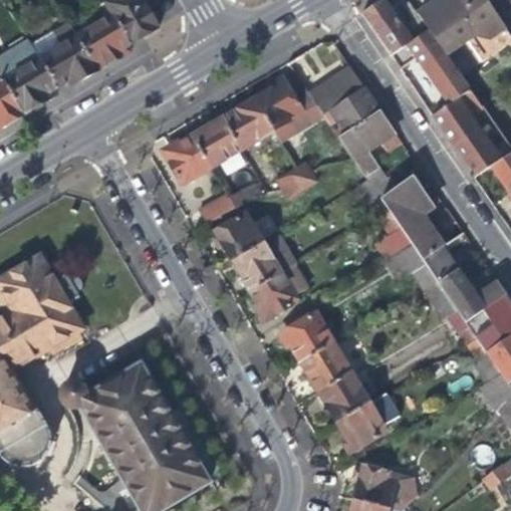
[(128,44),(131,42),(105,0),(102,0),(96,3),(104,19),(78,34),(99,68),(115,59),(131,50),(128,44)]
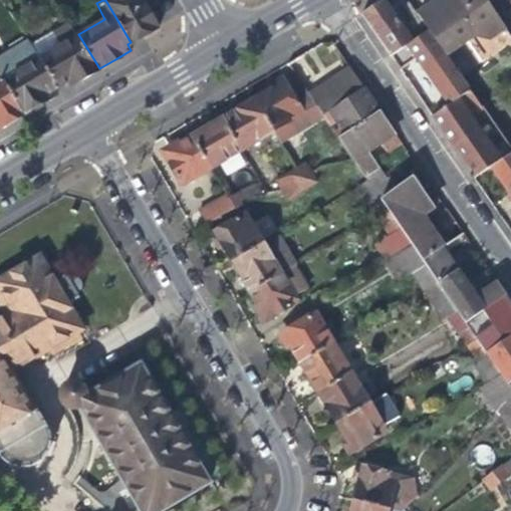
[(105,0),(131,42),(145,34),(159,25),(144,0),(105,0)]
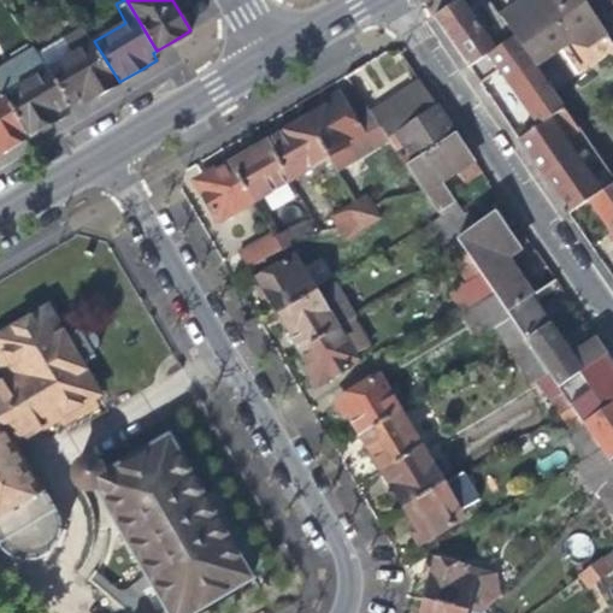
[(502,16),(490,0),(471,0),(465,4),(463,0),(458,0),(435,15),(454,42),(470,65),(491,49),(514,34),(502,16)]
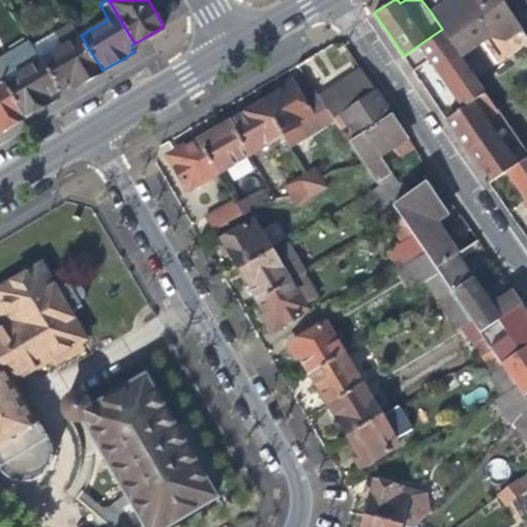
[(451,0),(432,13),(442,29),(465,62),(523,23),(506,0),(451,0)]
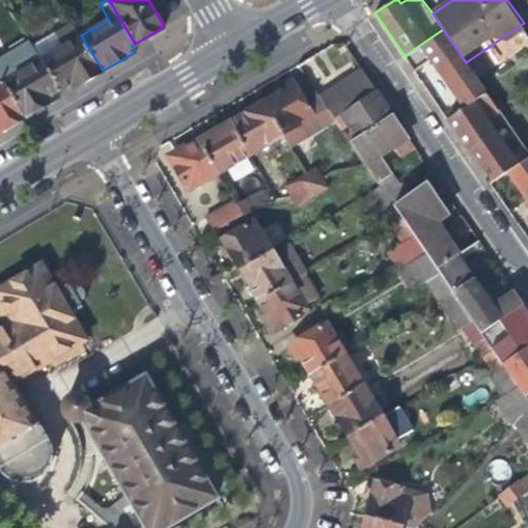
[(72,20),(33,44),(64,93),(82,83),(103,71),(81,35),(72,20)]
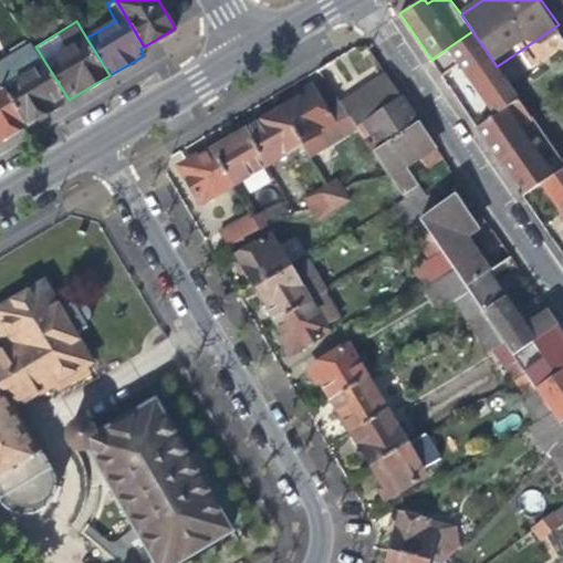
[(494,110),(502,111),(506,107),(520,97),(497,66),(472,31),(451,45),(431,60),(441,74),(461,61),(494,110)]
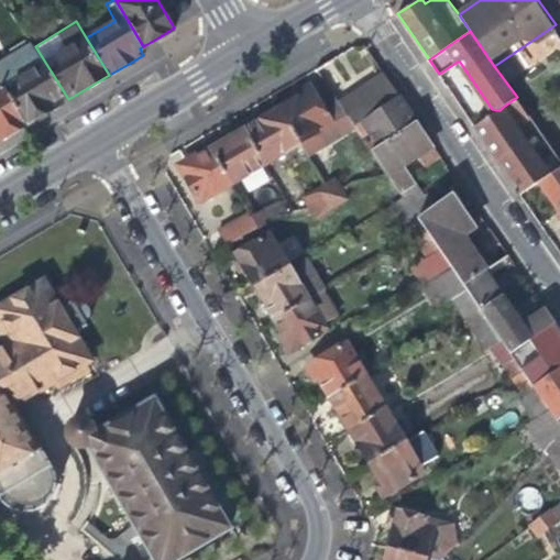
[(0,59),(0,77),(4,85),(28,123),(50,110),(68,99),(35,46),(32,43),(0,59)]
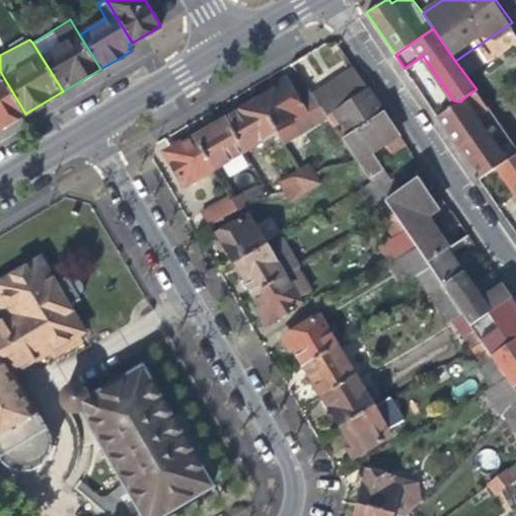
[(354,65),(313,93),(326,113),(334,123),(340,119),(347,130),(341,134),(345,138),(384,109),(369,87),(354,65)]
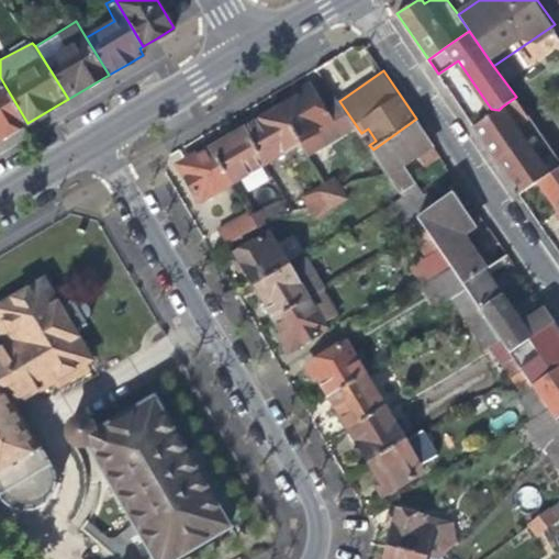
[(0,138),(9,134),(28,123),(4,85),(2,86),(0,81),(0,138)]
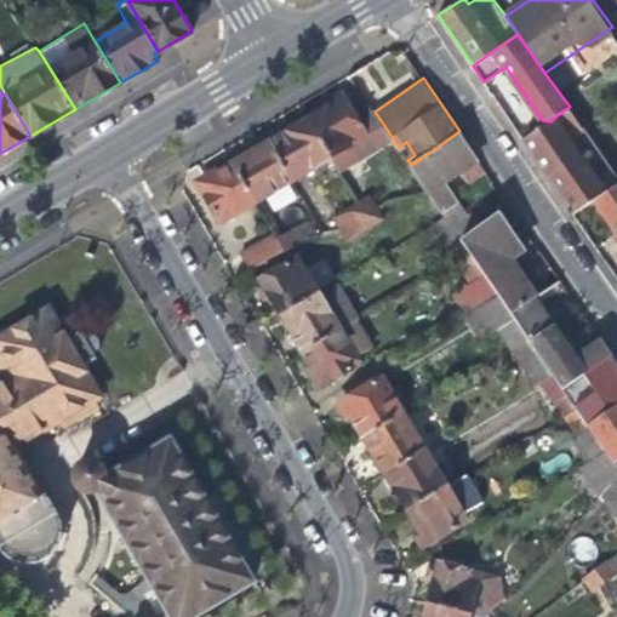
[(338,167),(390,135),(375,112),(369,103),(354,113),(346,97),(330,107),(309,119),(331,155),(338,167)]
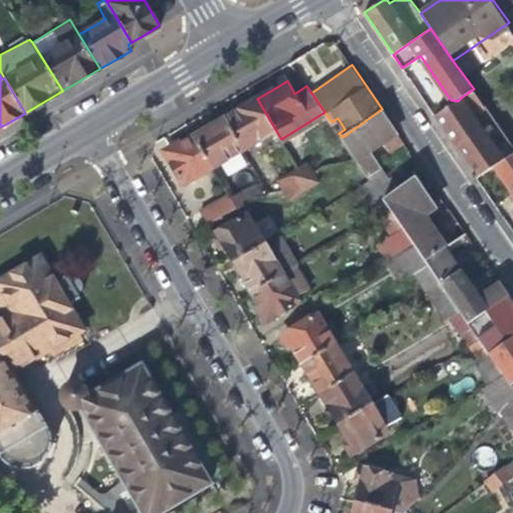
[(504,159),(461,98),(458,101),(435,117),(458,148),(477,176),(496,164),(504,159)]
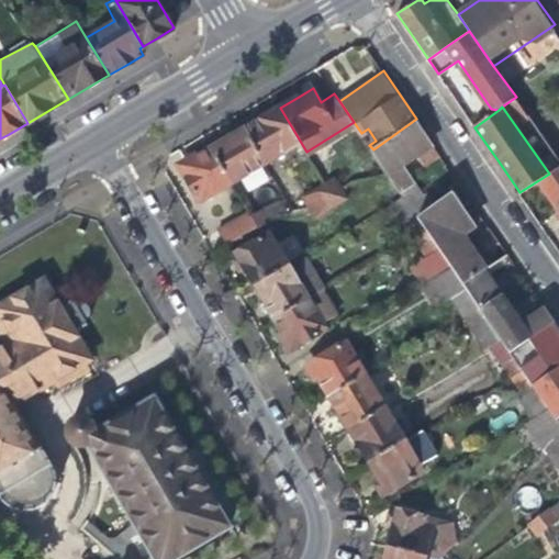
[(271,112),(263,118),(245,129),(265,161),(300,141),(280,108),(271,112)]
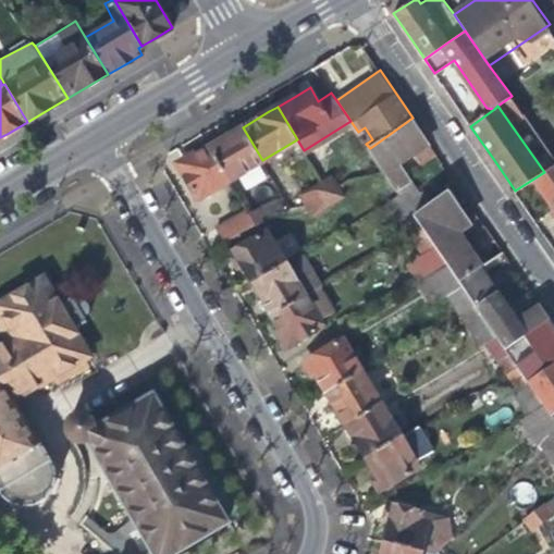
[(238,121),(243,127),(260,117),(257,111),(238,121)]
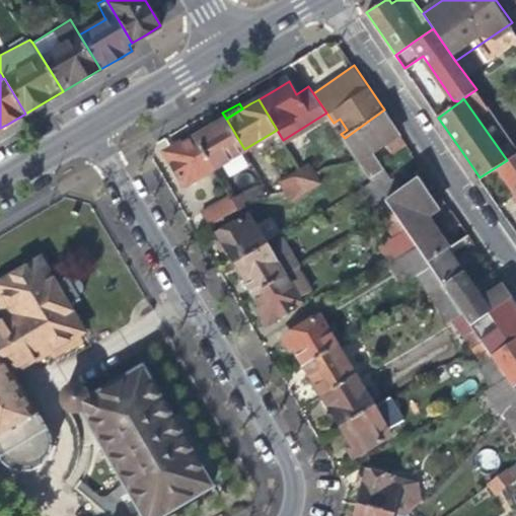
[(368,172),(376,166),(366,151),(398,129),(392,121),(384,109),(345,138),(356,155),(368,172)]
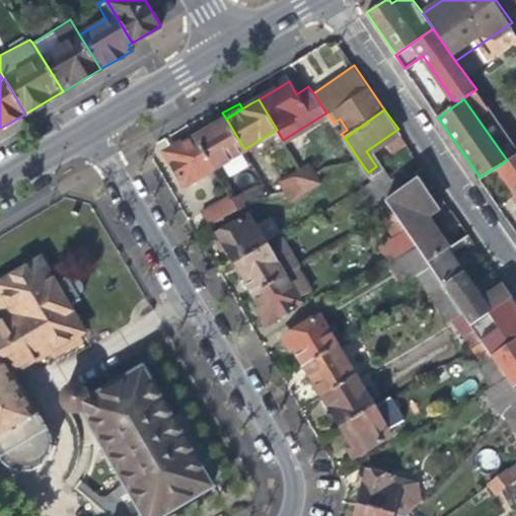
[(213,167),(244,149),(226,119),(211,128),(195,137),(213,167)]
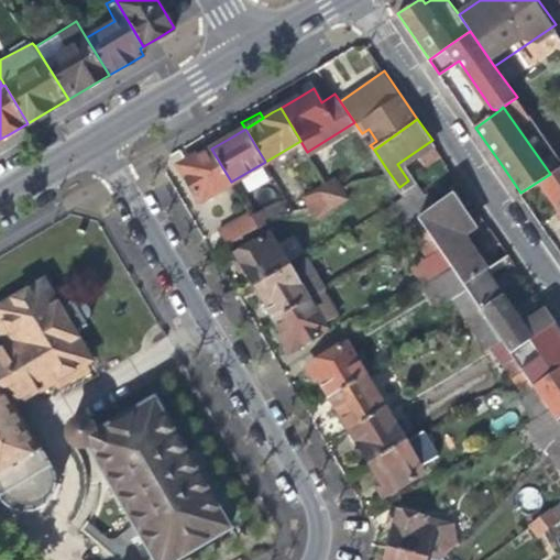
[(201,199),(231,182),(211,149),(197,157),(182,166),(201,199)]
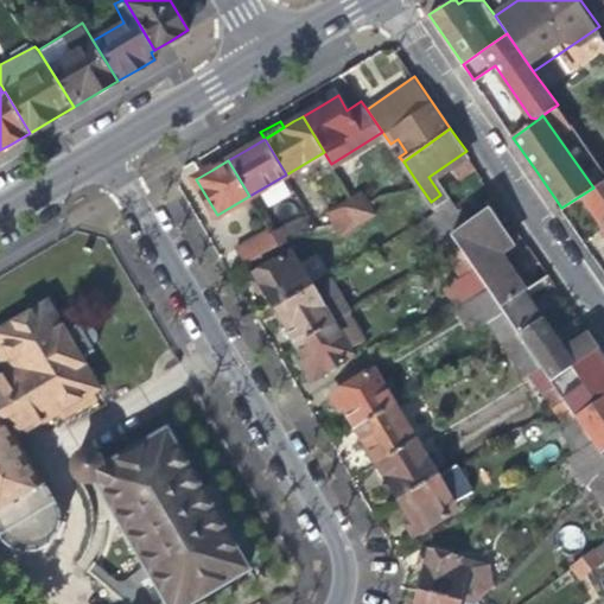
[(262,189),(271,203),(294,191),(286,177),(262,189)]
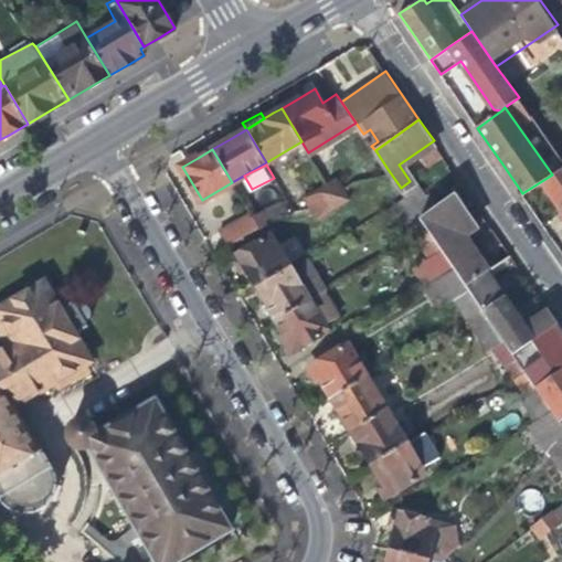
[(561,168),(552,175),(543,180),(560,204),(561,207),(561,168)]
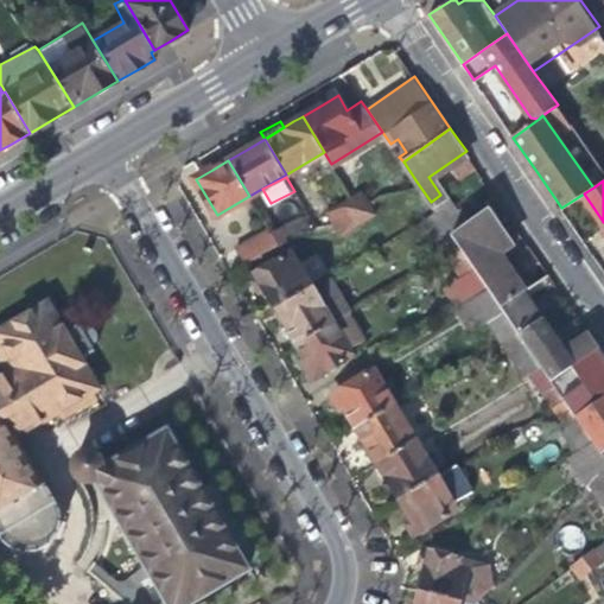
[(362,188),(350,195),(357,205),(368,199),(362,188)]
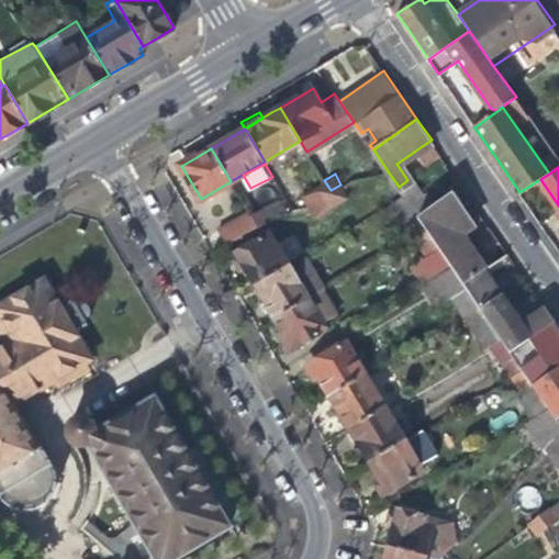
[(304,193),(310,202),(331,190),(324,180),(314,186),(314,188),(304,193)]
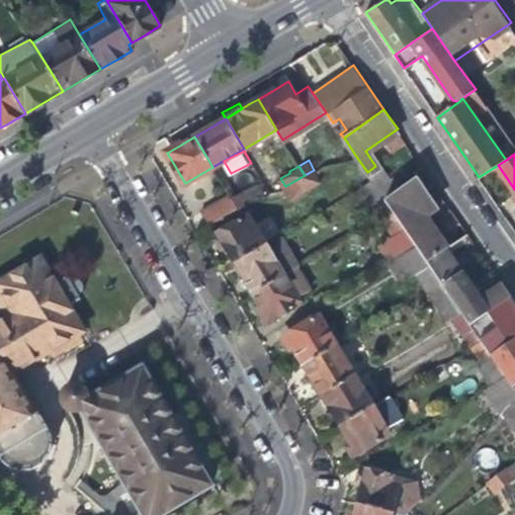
[(383,177),(375,166),(367,172),(370,177),(383,195),(398,187),(390,175),(383,177)]
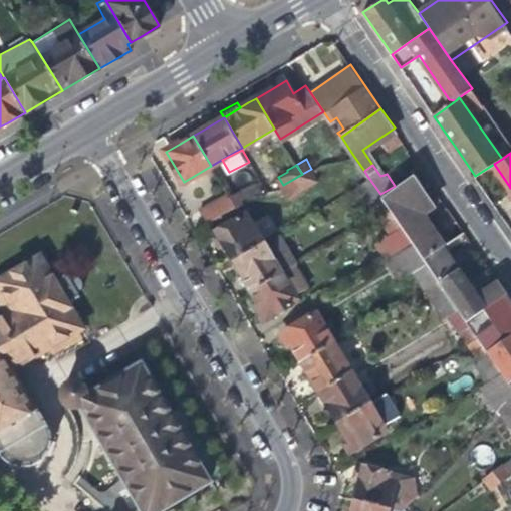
[(316,178),(311,169),(302,174),(283,185),(289,196),(309,184),(309,182),(316,178)]
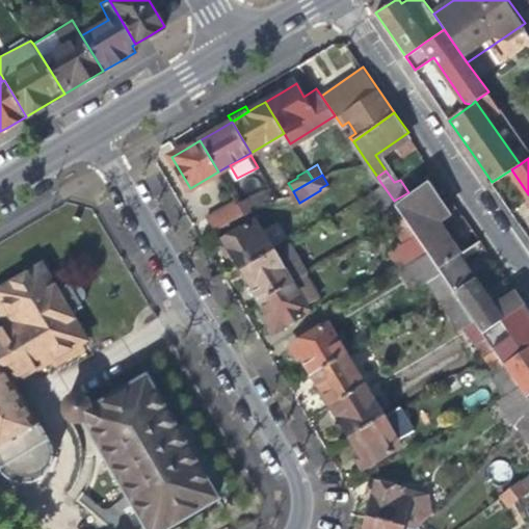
[(428,180),(408,192),(394,201),(401,212),(428,253),(438,266),(456,253),(460,250),(437,215),(448,208),(441,197),(428,180)]
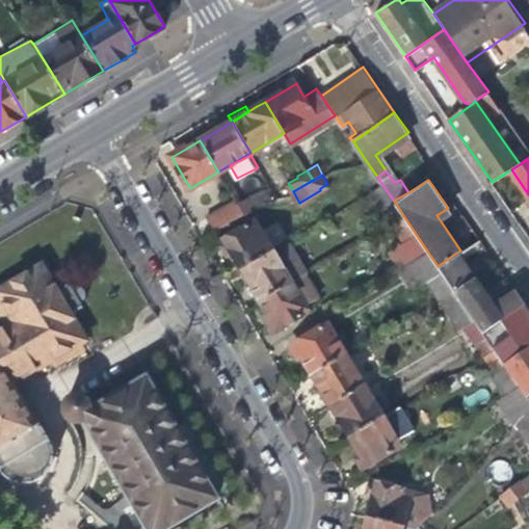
[(368,189),(390,219),(401,212),(394,201),(380,182),(368,189)]
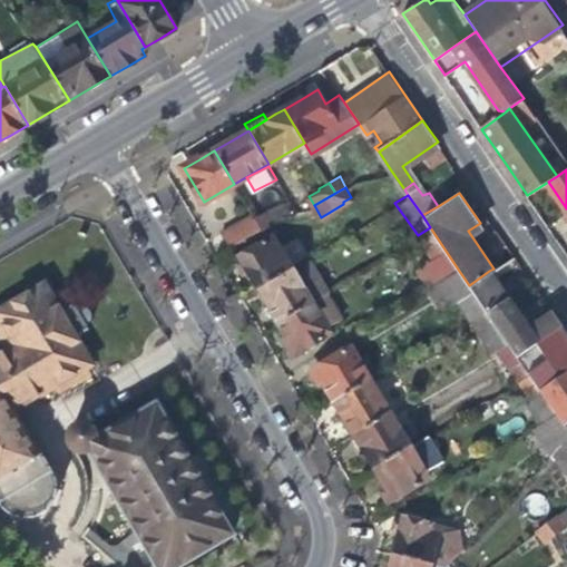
[(264,211),(254,217),(261,228),(271,223),(264,211)]
